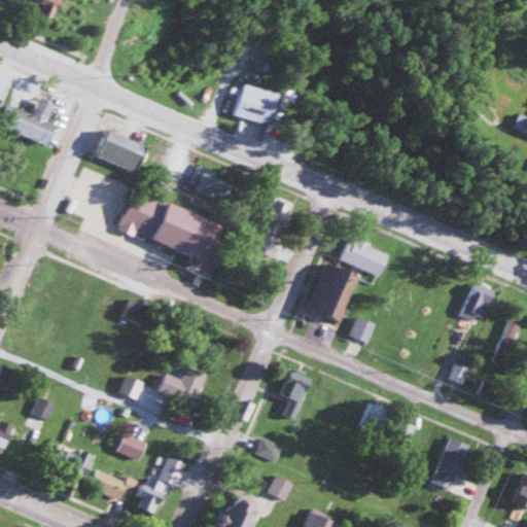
[(60,0),(42,0),(37,16),(54,22),(60,0)]
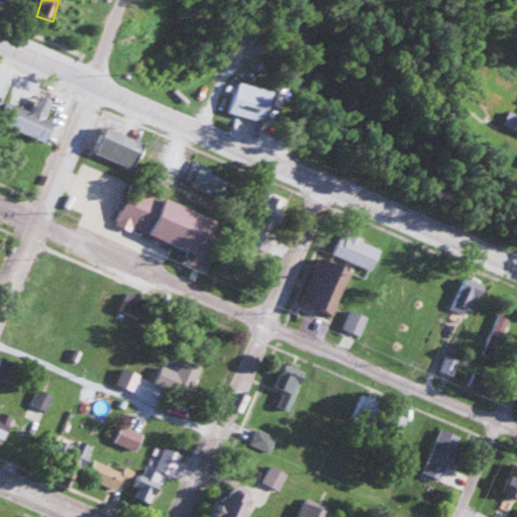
[(0,103),(11,76),(0,71),(0,103)]
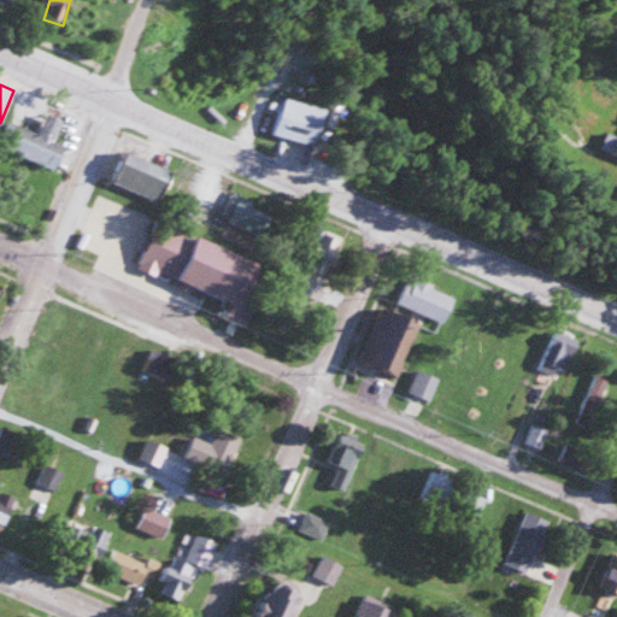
[(311,145),(321,109),(280,98),(270,134),(311,145)]
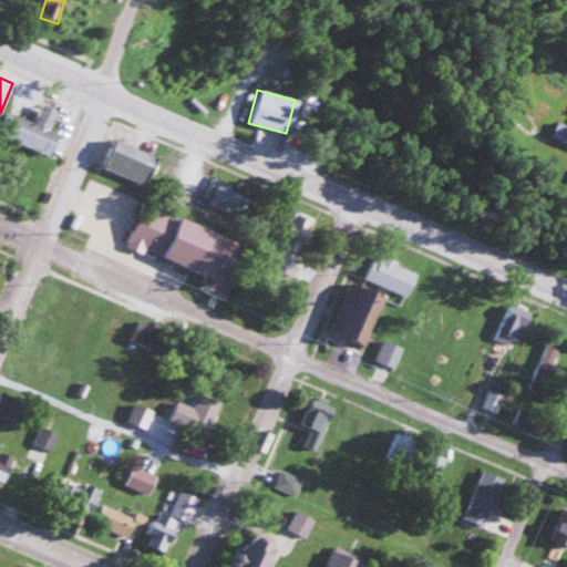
[(0,135),(50,155),(59,132),(49,127),(55,109),(41,103),(34,122),(8,112),(0,134),(0,135)]
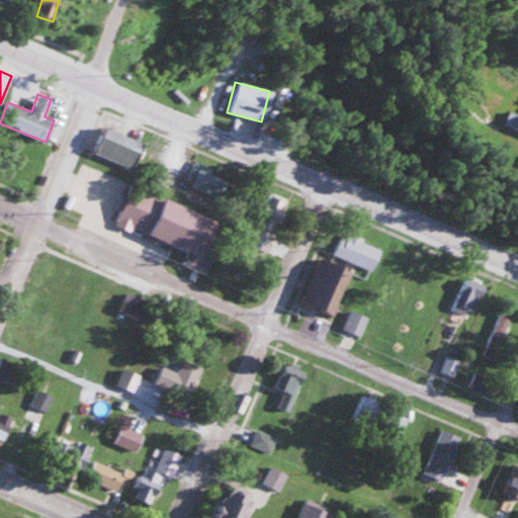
[(503,124),(517,131),(517,113),(509,110),(503,124)]
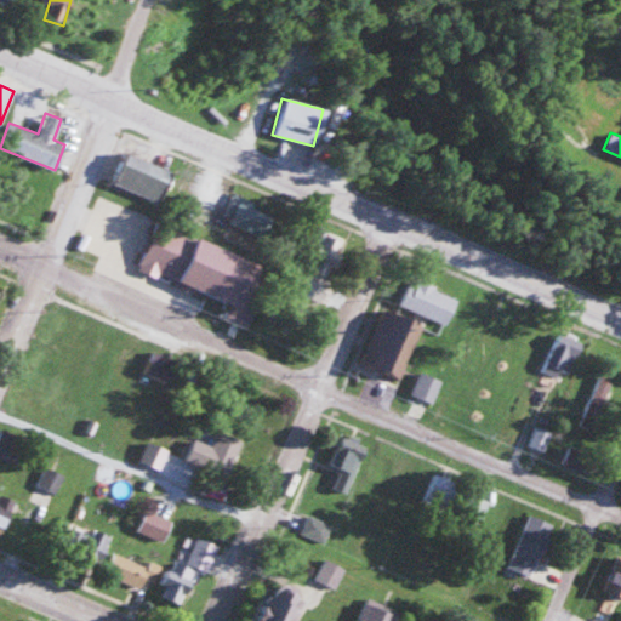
[(113,183),(159,200),(171,167),(125,152),(113,183)]
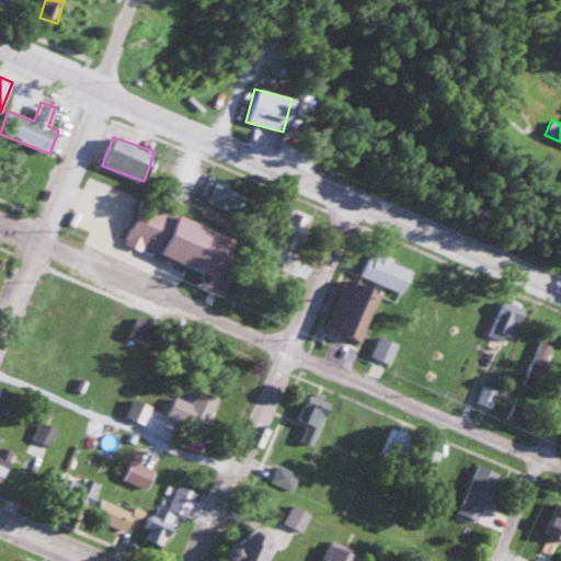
[(219,279),(237,237),(141,198),(125,241),(219,279)]
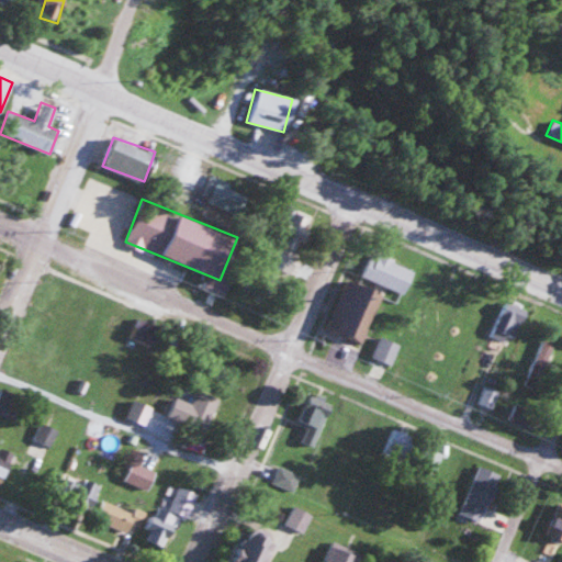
[(402,294),(414,271),(378,253),(366,276),(402,294)]
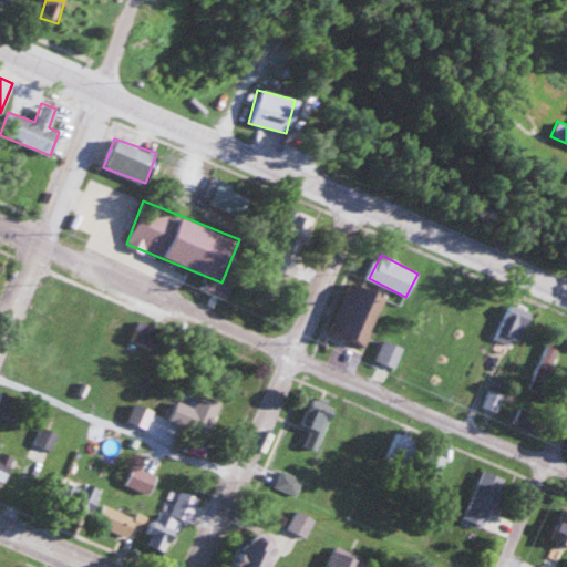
[(372,291),(348,282),(331,328),(356,338),(372,291)]
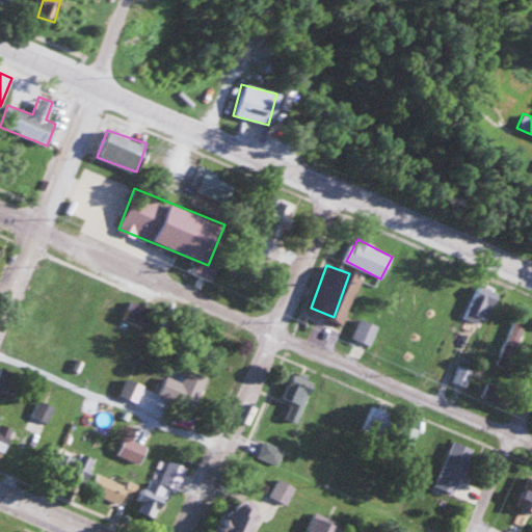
[(482,326),(497,292),(477,284),(462,317),(482,326)]
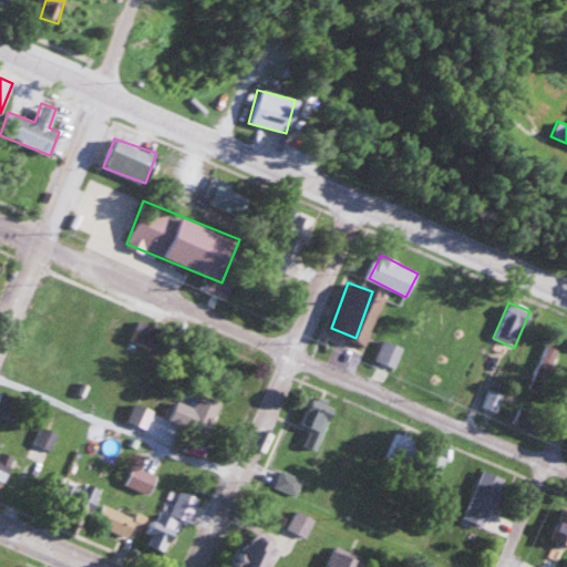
[(375,358),(394,367),(403,347),(383,338),(375,358)]
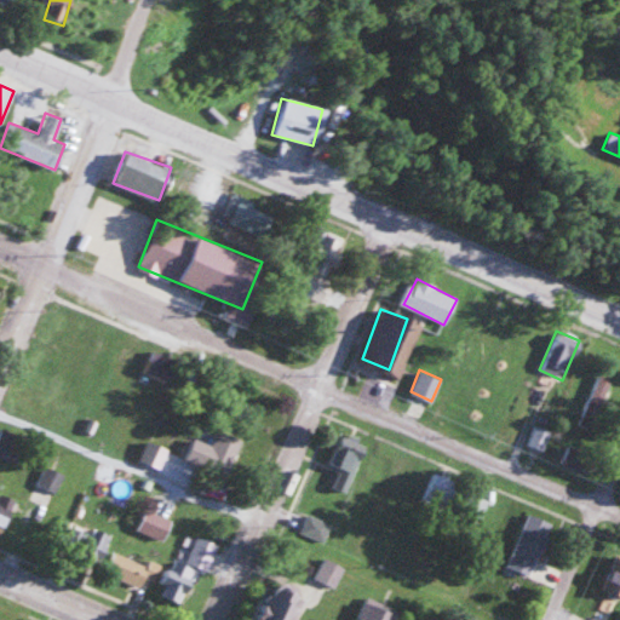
[(593,426),(615,385),(600,378),(579,419),(593,426)]
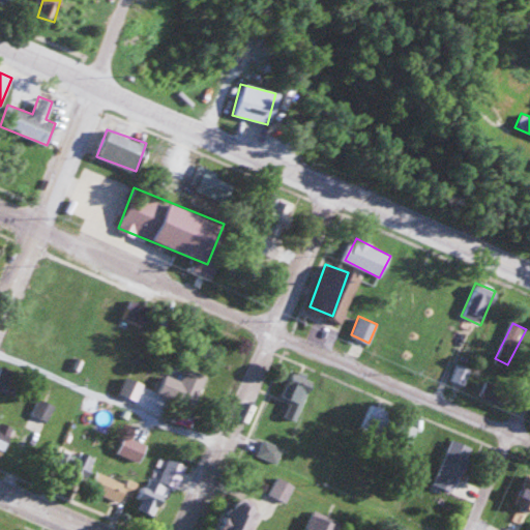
[(0,389),(13,394),(21,373),(0,364),(0,389)]
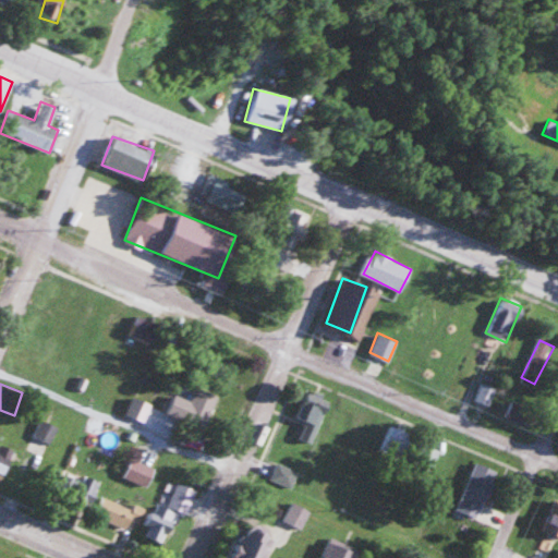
[(488,403),(492,386),(480,384),(476,401),(488,403)]
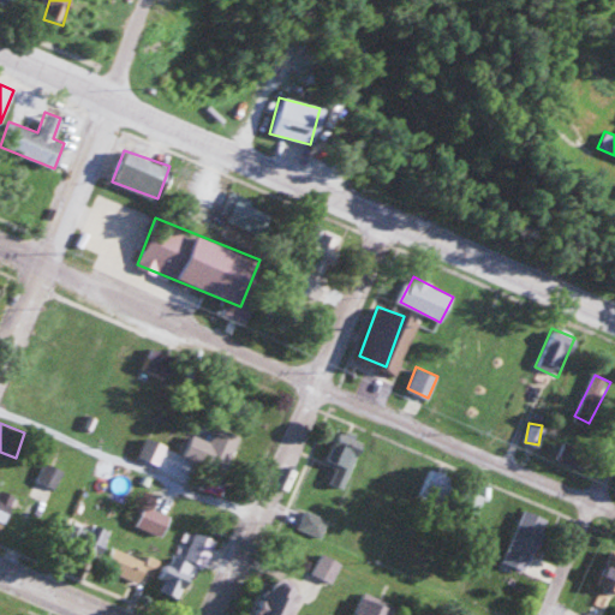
[(238,434),(213,427),(209,439),(191,434),(185,458),(230,469),(238,434)]
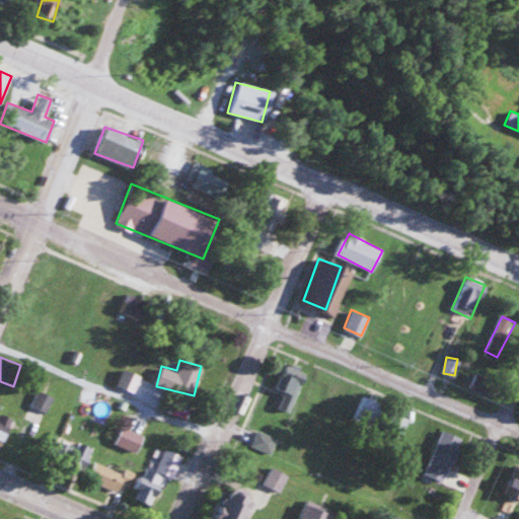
[(273,390),(294,399),(306,373),(285,364),(273,390)]
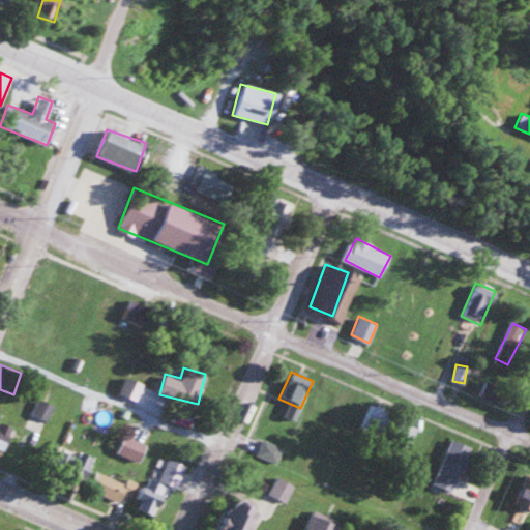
[(360,424),(379,434),(389,415),(371,405),(360,424)]
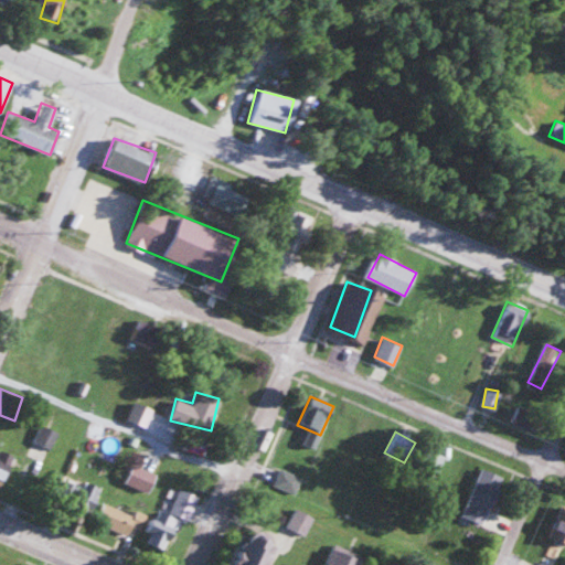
[(461,516),(484,524),(503,476),(480,467),(461,516)]
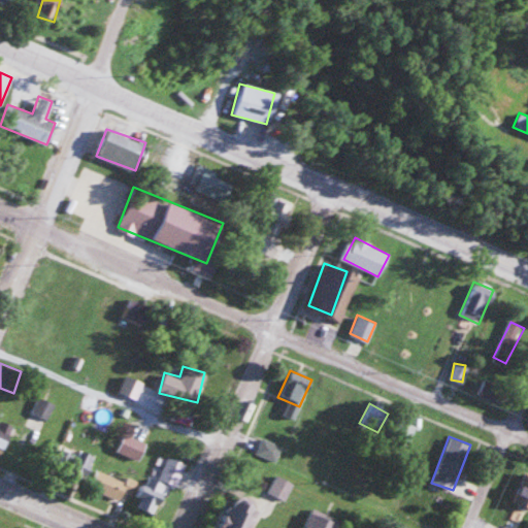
[(255,454),(274,462),(282,446),(262,437),(255,454)]
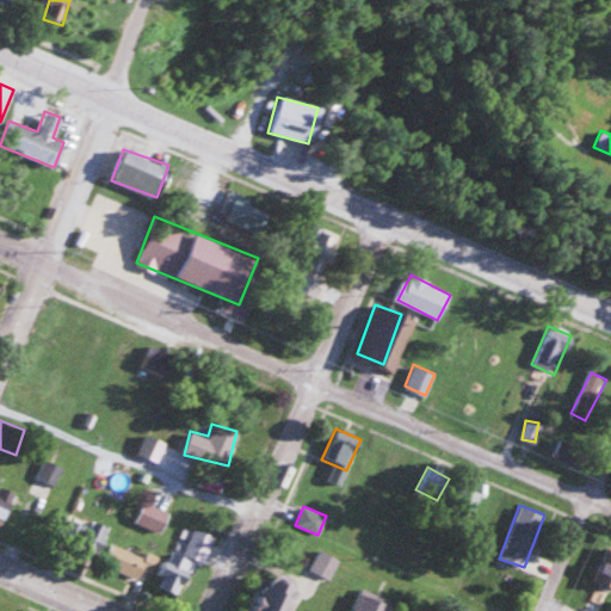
[(104,523),(84,524),(85,550),(105,550),(104,523)]
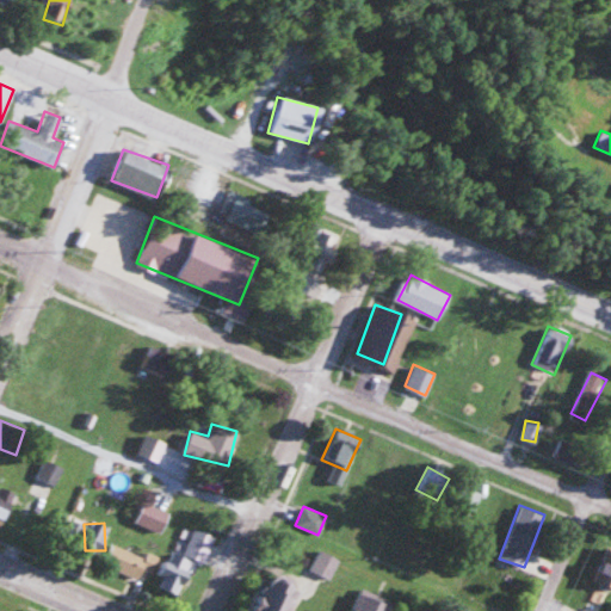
[(204,562),(214,536),(192,528),(181,556),(168,551),(155,586),(179,594),(193,557),(204,562)]
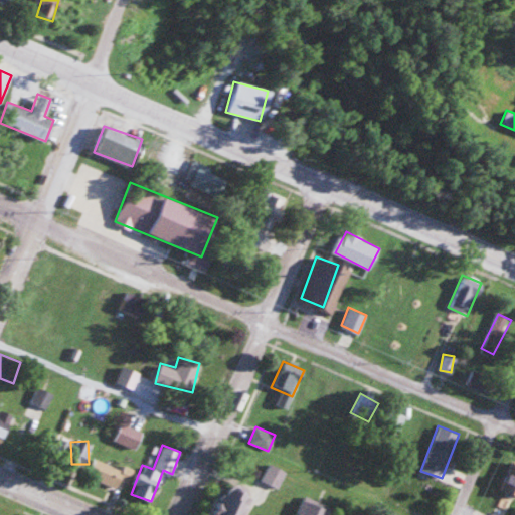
[(115,489),(124,472),(95,457),(86,474),(115,489)]
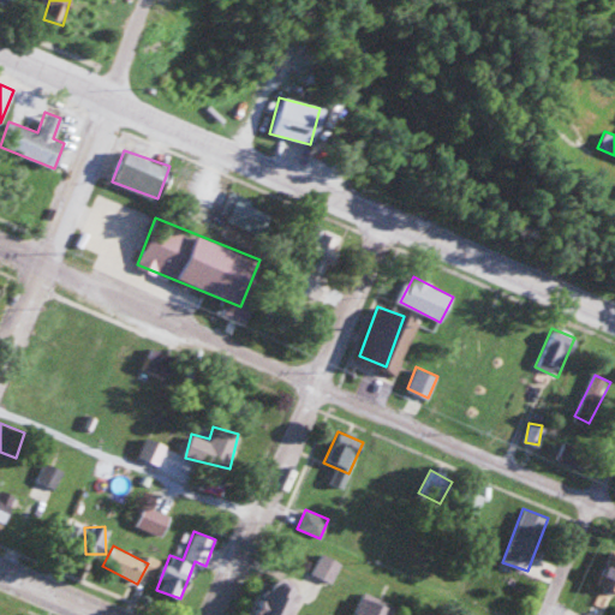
[(614,591),(614,549),(610,548),(595,583),(614,591)]
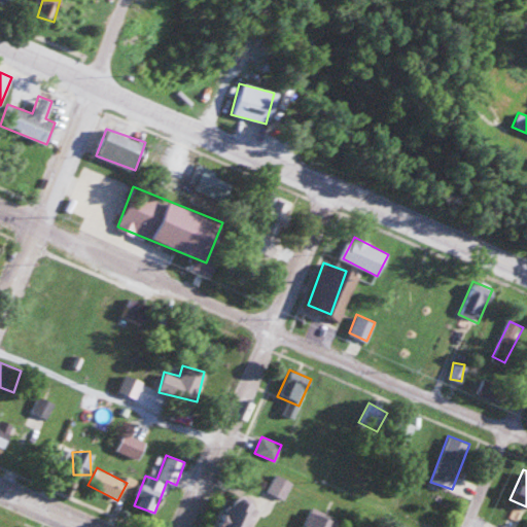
[(291,482),(275,473),(267,489),(283,498),(291,482)]
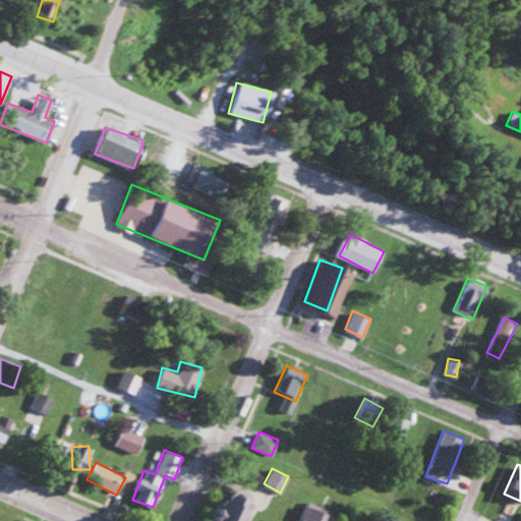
[(210,520),(239,520),(248,497),(222,487),(210,520)]
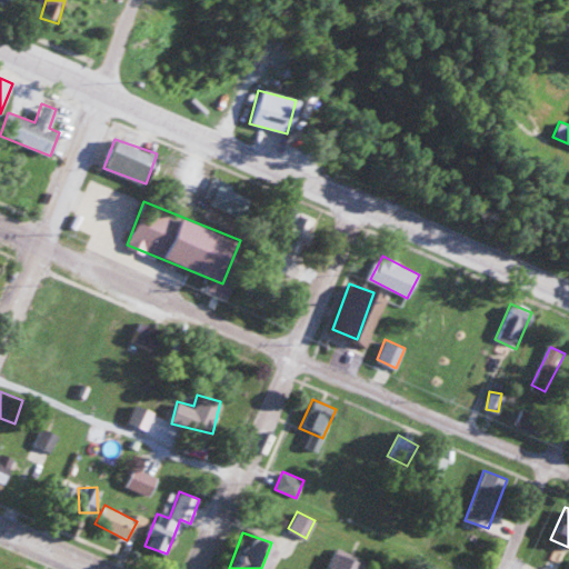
[(361,568),(366,561),(333,548),(325,568),(361,568)]
